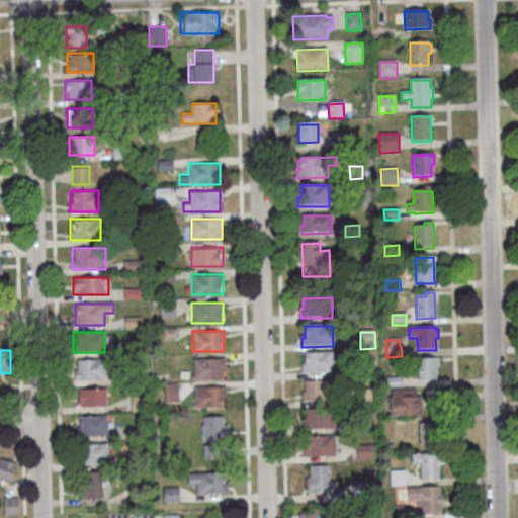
[(305,354),(333,354),(334,373),(306,374),(301,374),(301,365),(305,365),(305,354)]
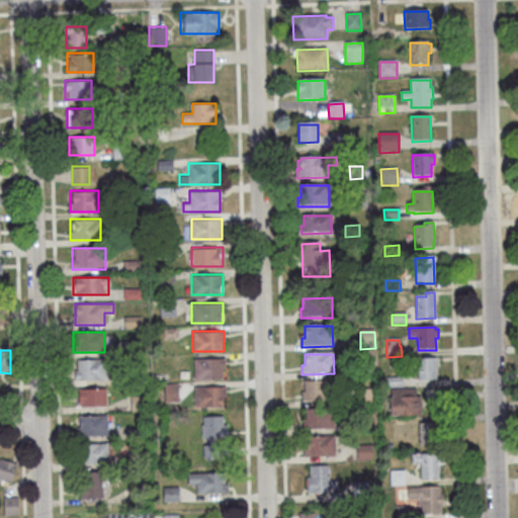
[(193,378),(221,378),(221,358),(193,358),(193,378)]
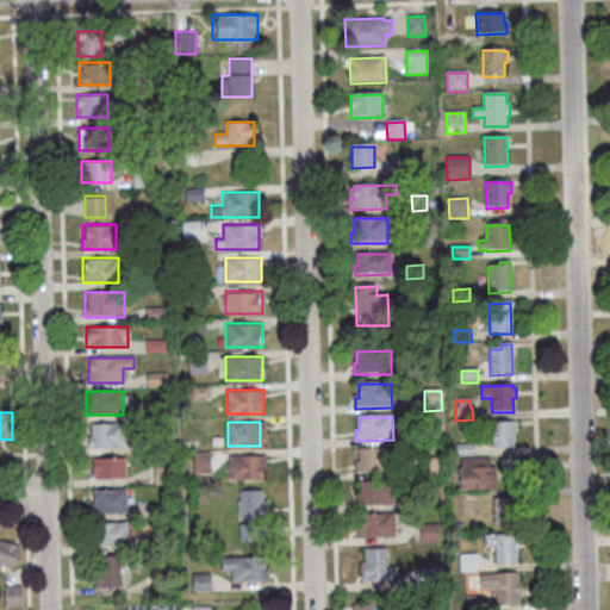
[(124,424),(88,424),(88,449),(124,449),(124,424)]
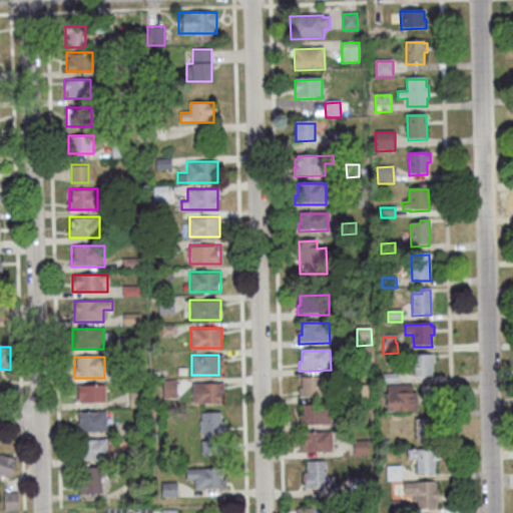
[(414,357),(432,357),(433,379),(414,379),(414,357)]
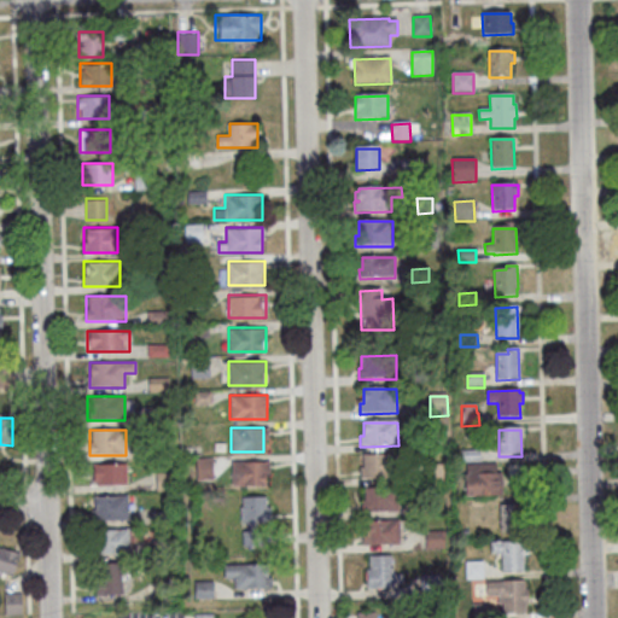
[(481,452),(481,464),(462,465),(461,452),(481,452)]
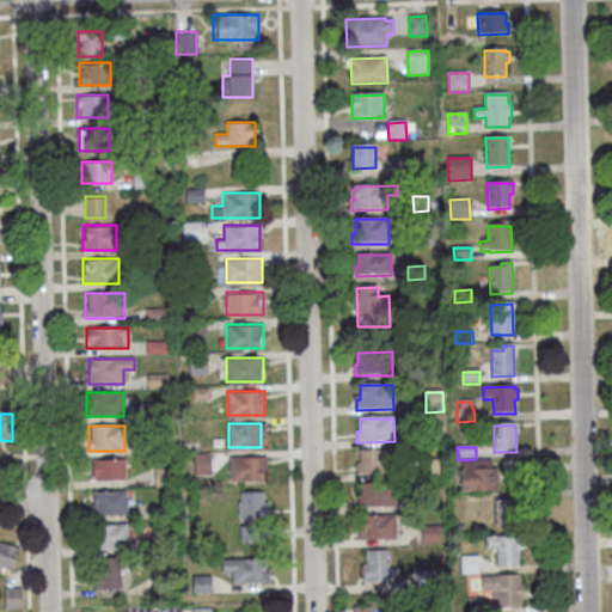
[(357,476),(357,465),(360,465),(360,452),(393,451),(395,476),(357,476)]
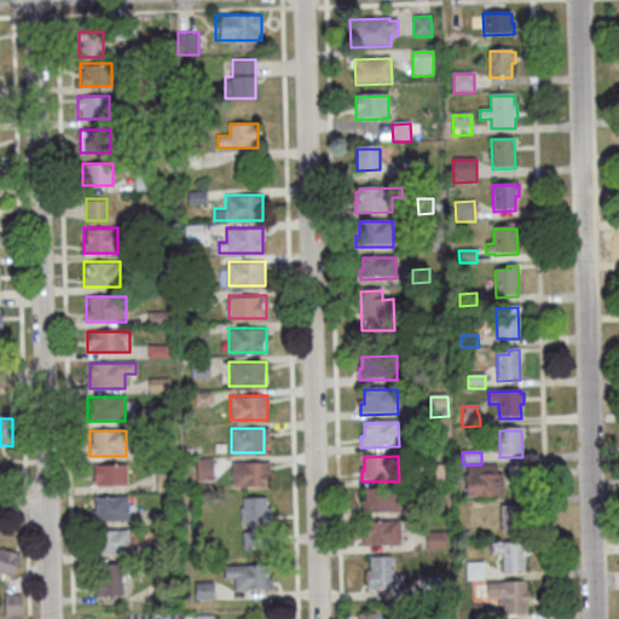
[(268,461),(233,461),(233,486),(268,486),(268,461)]
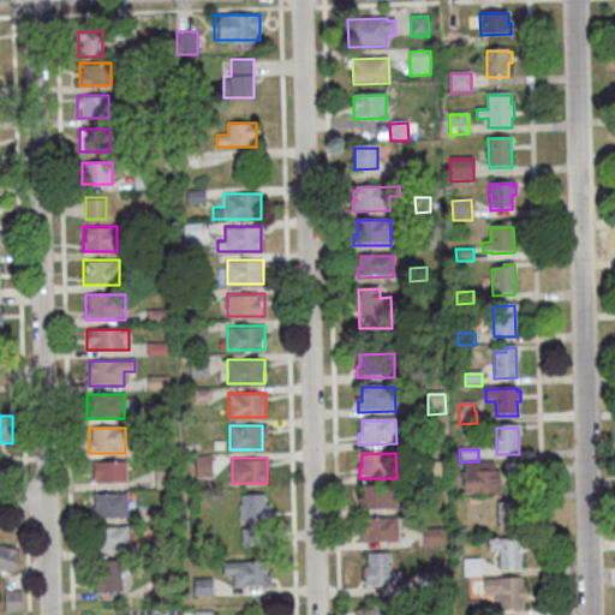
[(125,463),(93,463),(93,483),(125,483),(125,463)]
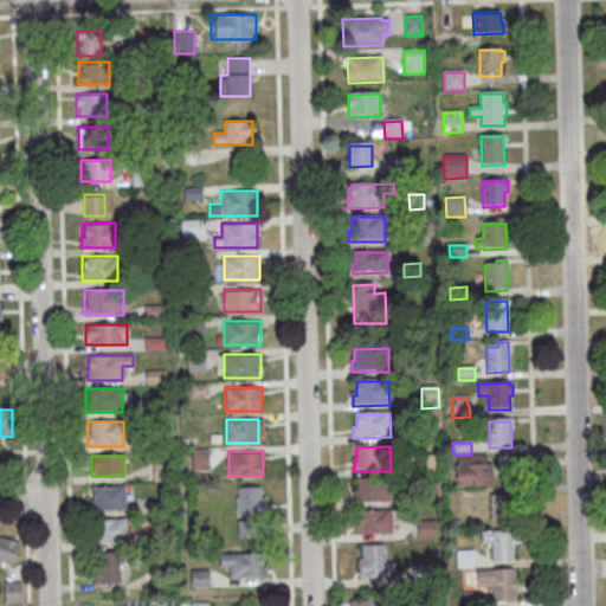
[(436,457),(436,474),(416,475),(416,457),(436,457)]
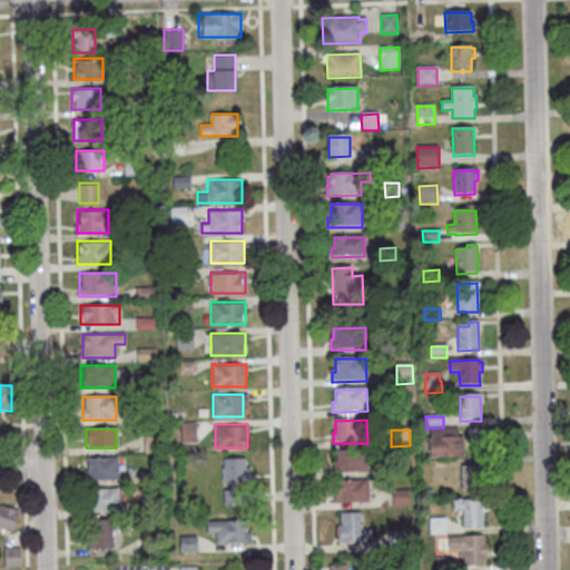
[(431,460),(431,430),(458,430),(458,439),(463,439),(464,459),(431,460)]
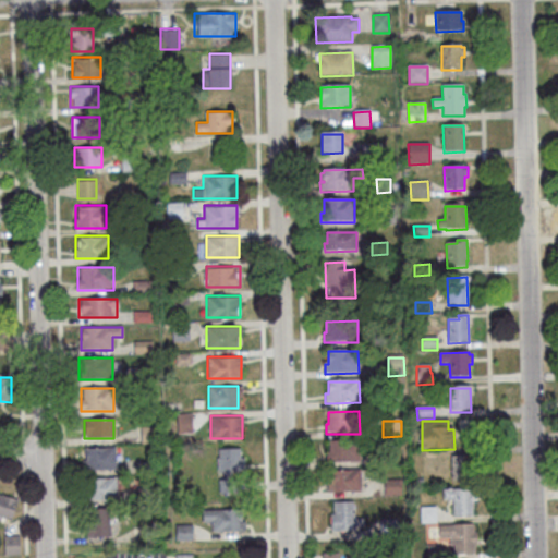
[(360,441),(361,464),(327,464),(327,455),(329,455),(329,443),(360,441)]
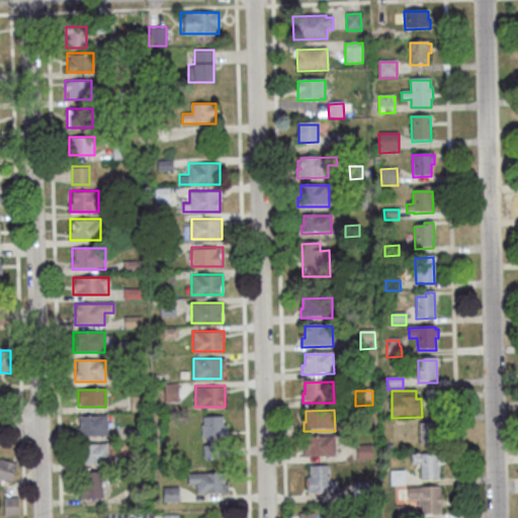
[(202,415),(202,457),(226,457),(226,415),(202,415)]
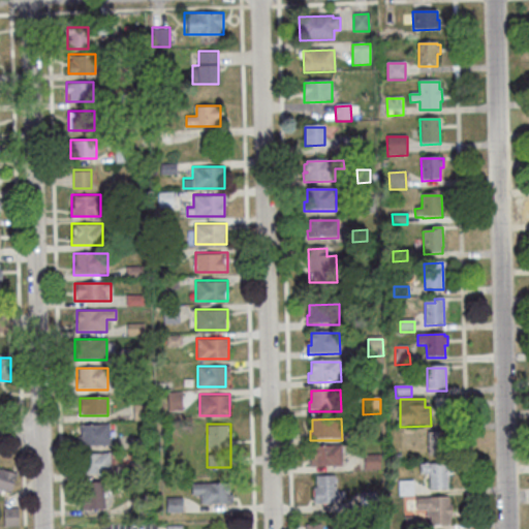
[(110,425),(80,425),(80,446),(110,446),(110,425)]
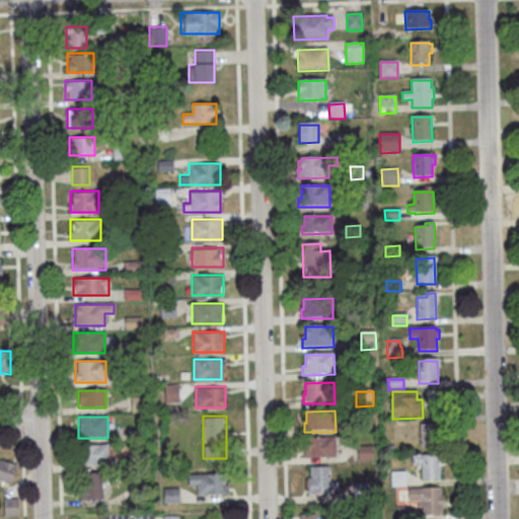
[(347,425),(364,424),(364,435),(348,435),(347,425)]
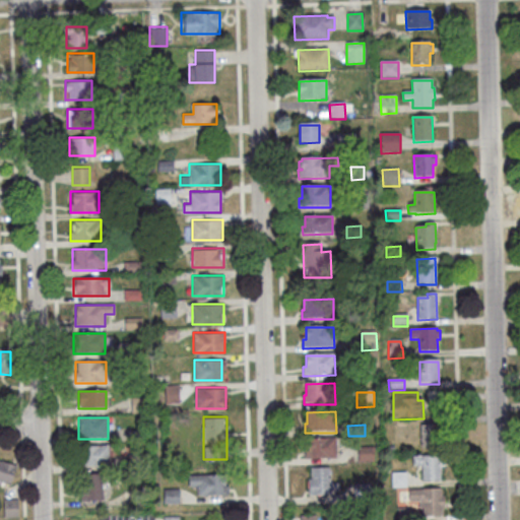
[(440,438),(443,438),(443,448),(440,448),(440,449),(420,449),(420,427),(440,427),(440,438)]
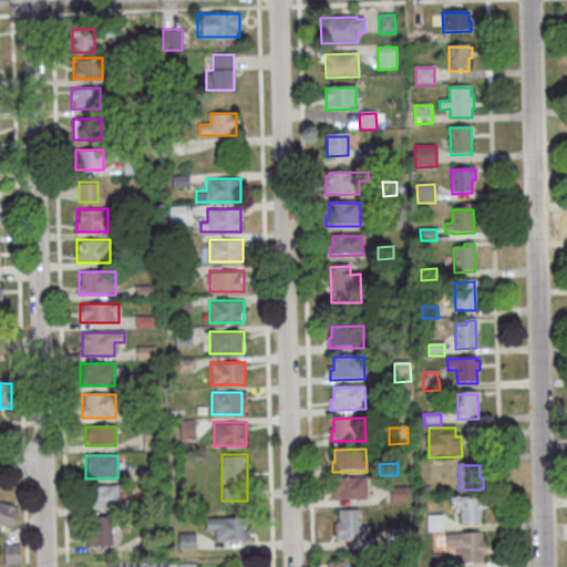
[(332,503),(332,493),(336,493),(336,480),(367,478),(367,502),(332,503)]
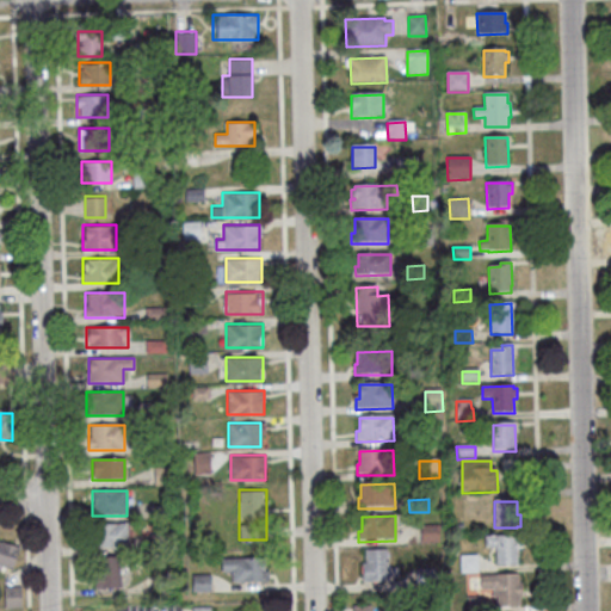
[(94,549),(128,549),(128,524),(94,524),(94,549)]
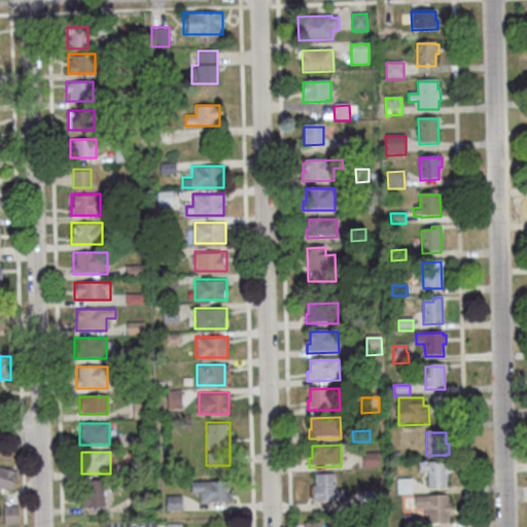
[(363,455),(379,454),(380,469),(363,469),(363,455)]
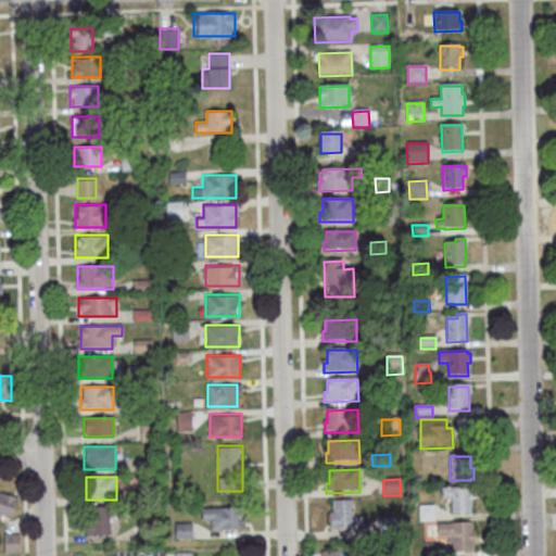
[(470,490),(475,490),(475,501),(471,501),(471,515),(452,516),(452,500),(442,500),(442,490),(470,489),(470,490)]
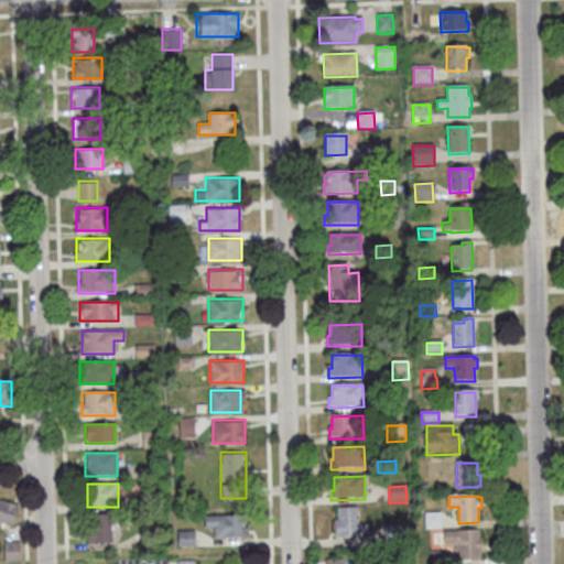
[(0,522),(0,498),(19,503),(12,525),(0,522)]
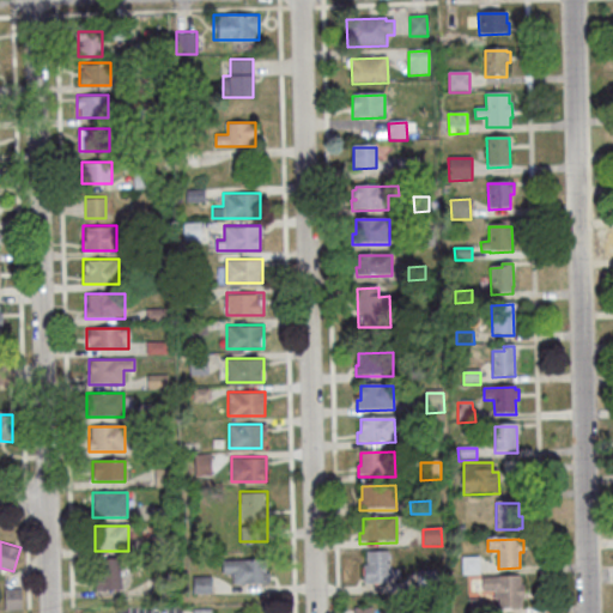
[(368,568),(368,553),(389,553),(389,571),(399,571),(400,580),(390,580),(390,584),(364,586),(364,568),(368,568)]
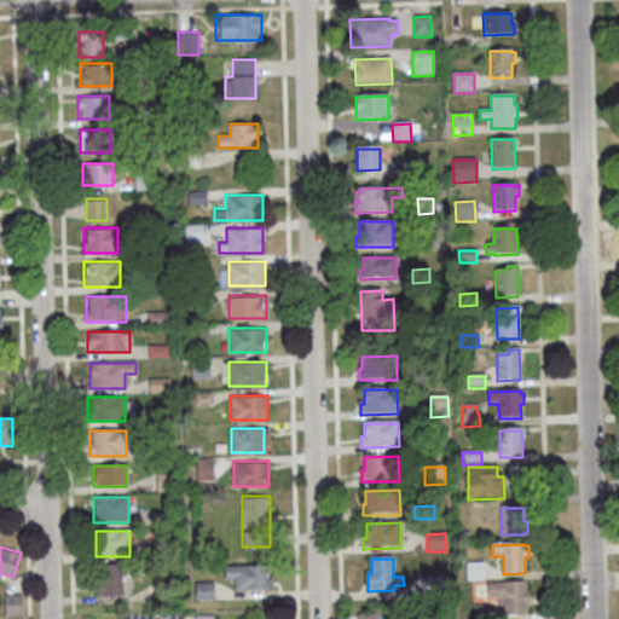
[(466,565),(485,563),(485,582),(467,582),(466,565)]
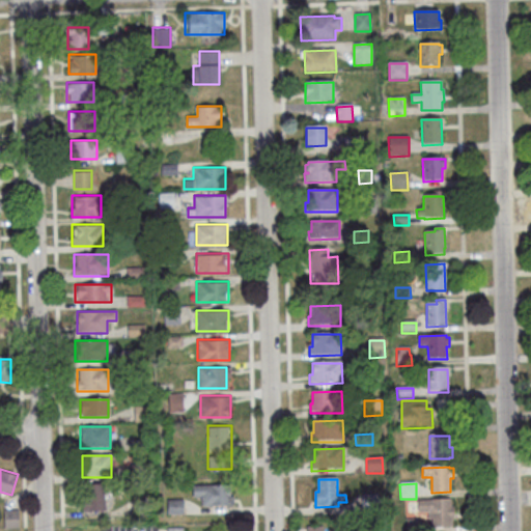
[(82,484),(83,511),(105,511),(105,484),(82,484)]
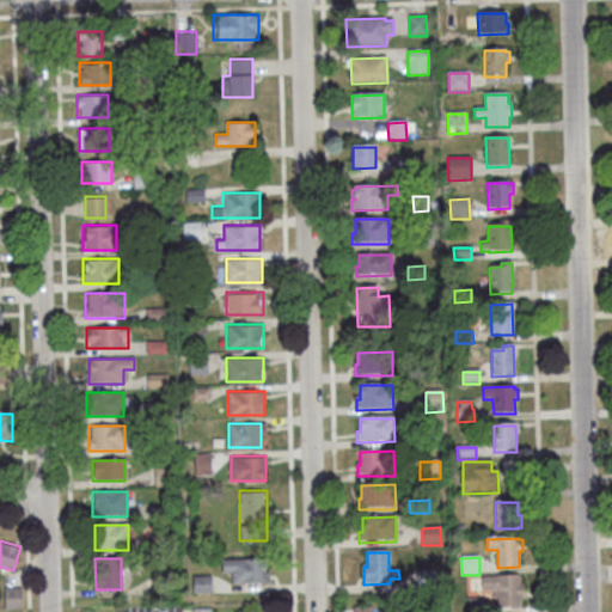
[(268,558),(222,558),(222,571),(233,571),(233,582),(268,582),(268,558)]
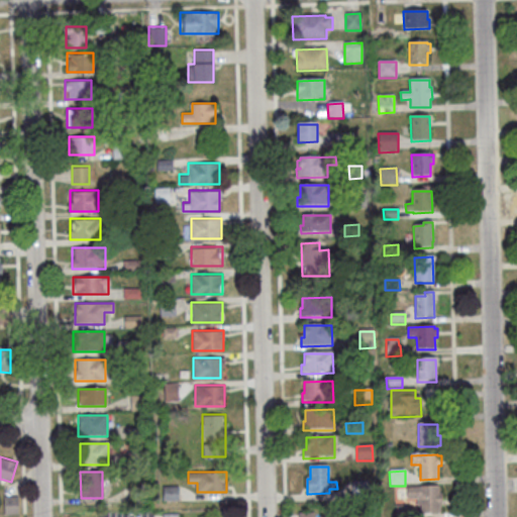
[(352,483),(368,483),(369,497),(352,498),(352,483)]
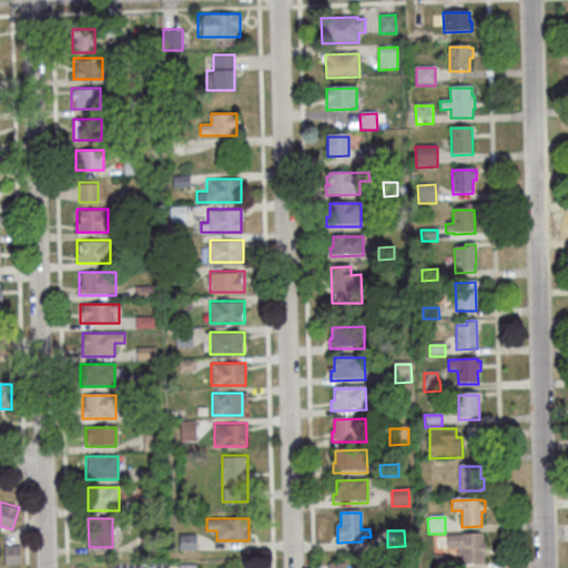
[(483,544),(486,544),(486,557),(484,557),(484,566),(463,566),(463,557),(459,557),(458,549),(447,549),(447,537),(462,537),(462,535),(483,535),(483,544)]
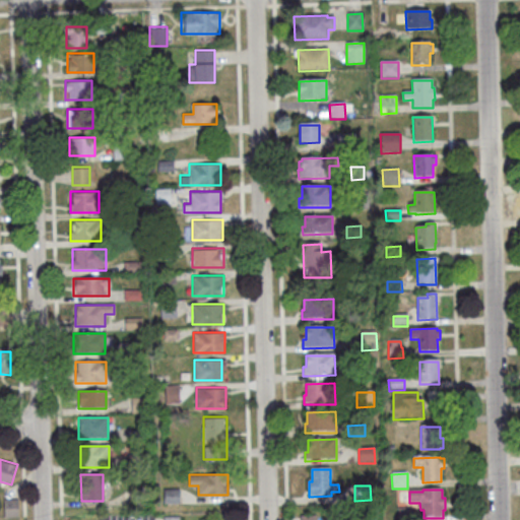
[(3,498),(18,498),(19,516),(4,516),(3,498)]
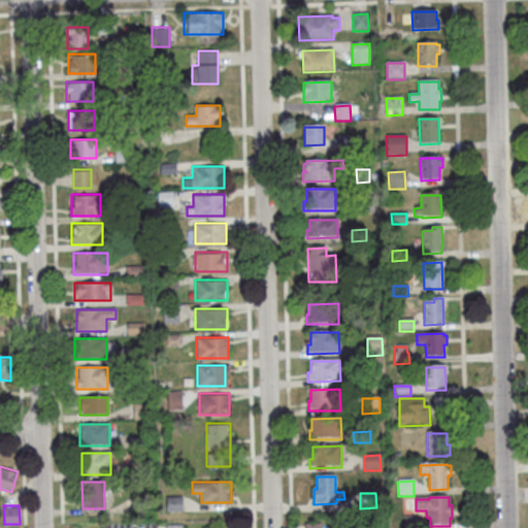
[(420,517),(420,527),(405,527),(405,518),(420,517)]
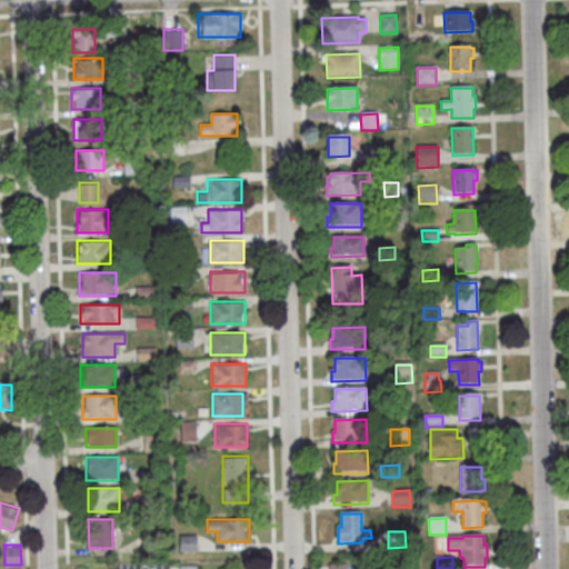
[(380,558),(380,568),(369,568),(369,559),(380,558)]
